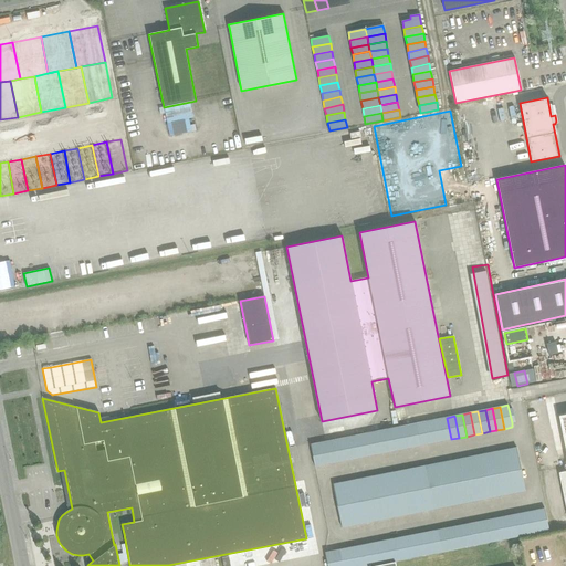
[(447,418),(439,419),(443,441),(451,439),(447,418)]
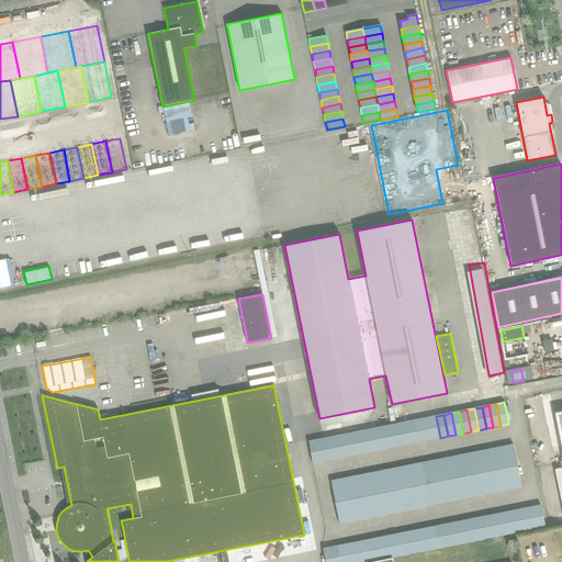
[(433,439),(440,438),(436,416),(428,417),(433,439)]
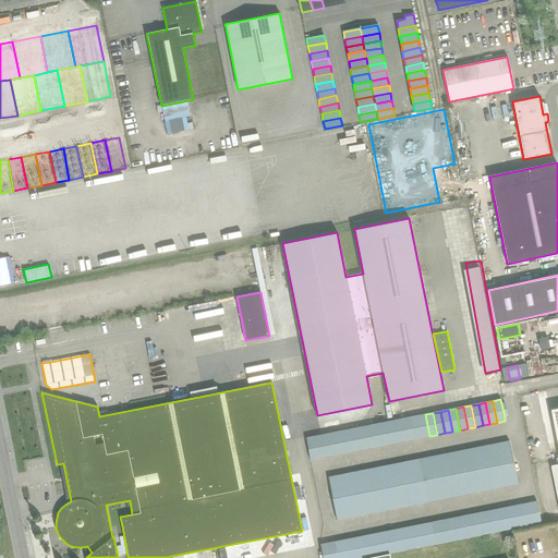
[(425,414),(417,416),(422,437),(429,436),(425,414)]
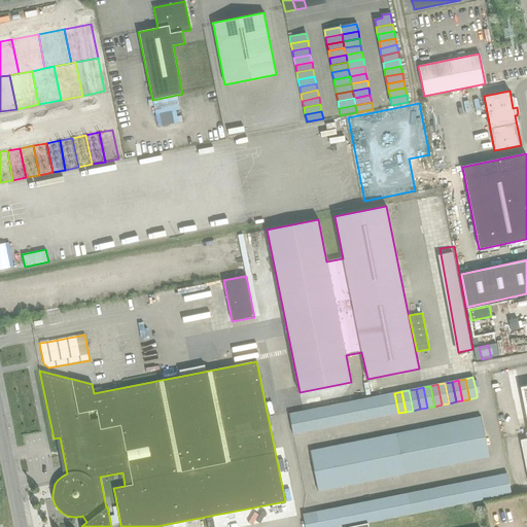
[(398,413),(394,393),(387,394),(391,415),(398,413)]
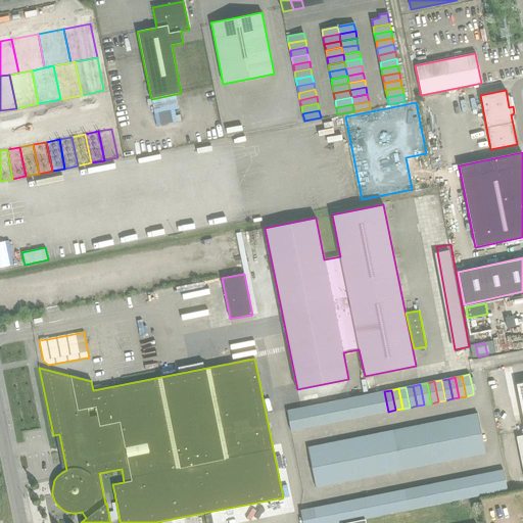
[(377,392),(381,413),(388,412),(384,391),(377,392)]
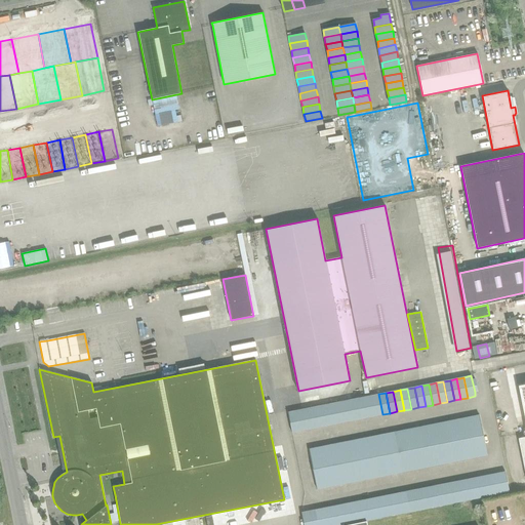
[(378,394),(371,396),(375,416),(382,414),(378,394)]
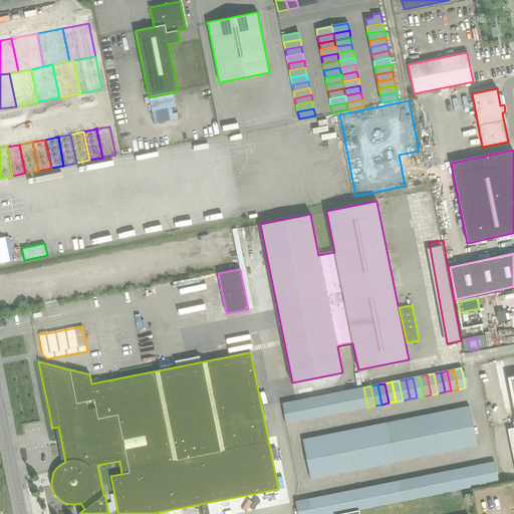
[(363,388),(357,389),(360,409),(367,408),(363,388)]
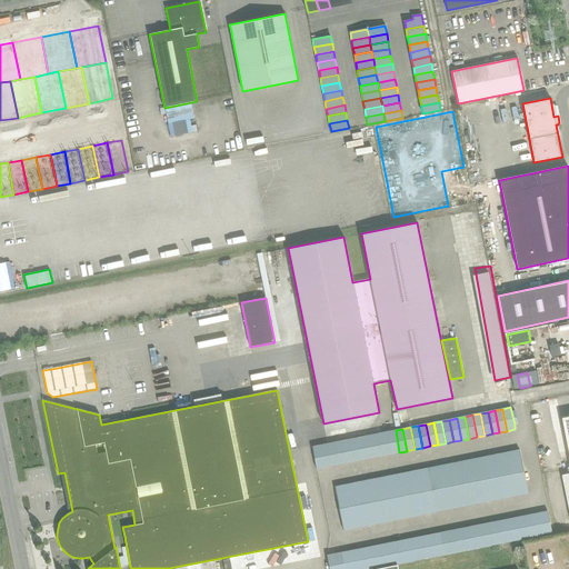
[(396,430),(388,432),(391,453),(399,452),(396,430)]
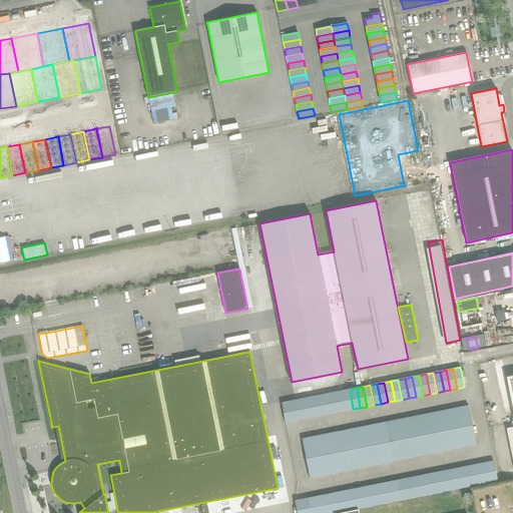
[(350,390),(343,391),(347,411),(353,409),(350,390)]
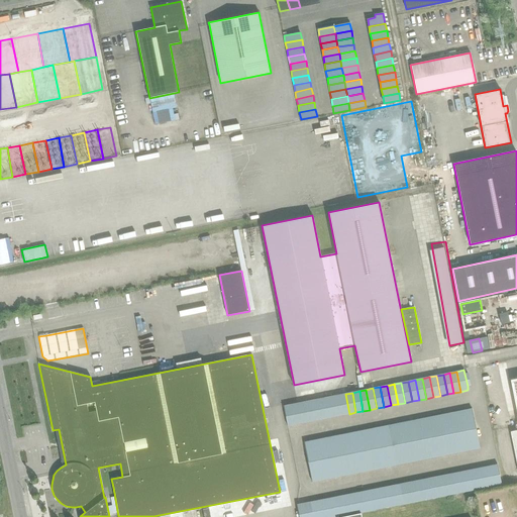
[(345,394),(338,396),(342,415),(349,414),(345,394)]
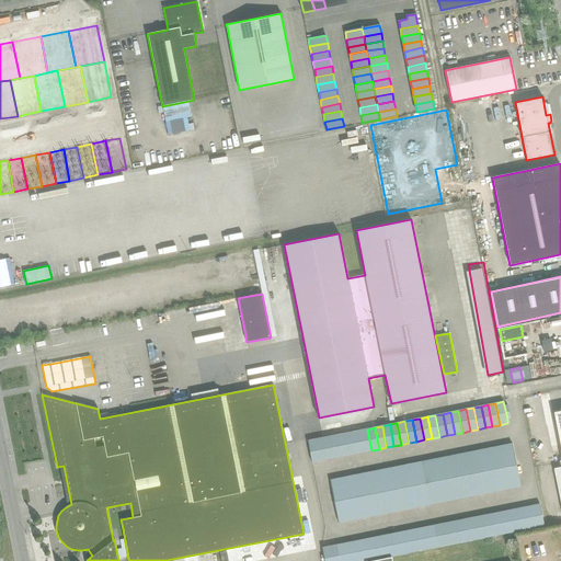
[(367,430),(359,431),(364,451),(371,450),(367,430)]
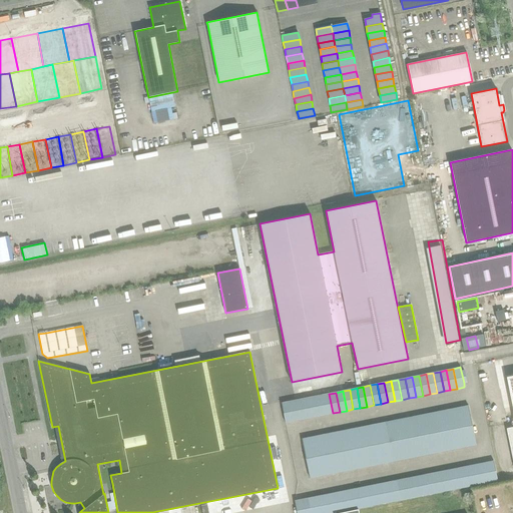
[(329,394),(322,395),(326,415),(333,413),(329,394)]
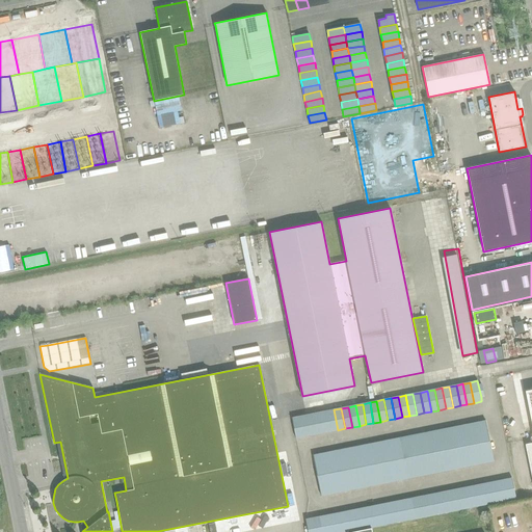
[(334,409),(326,411),(330,431),(338,430),(334,409)]
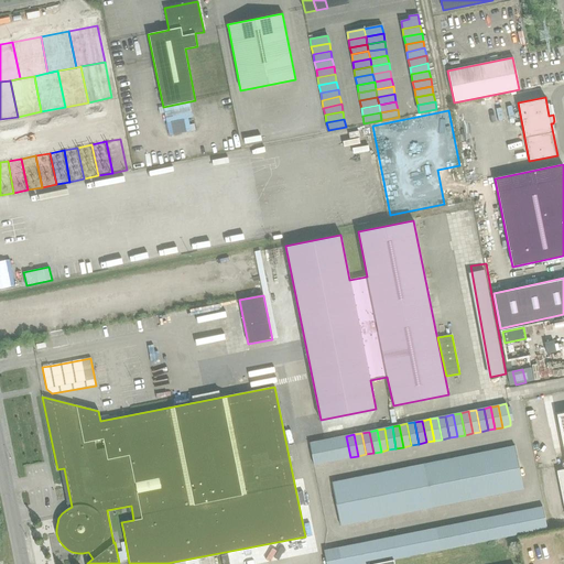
[(346,436),(338,437),(343,459),(350,457),(346,436)]
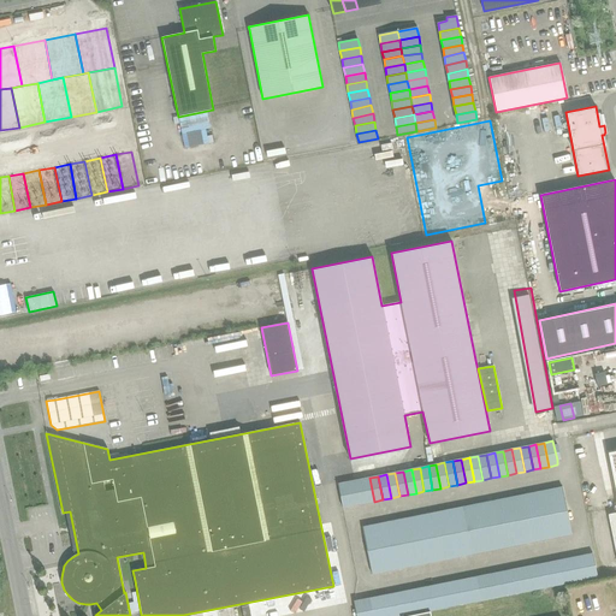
[(369,478),(361,480),(366,503),(374,502),(369,478)]
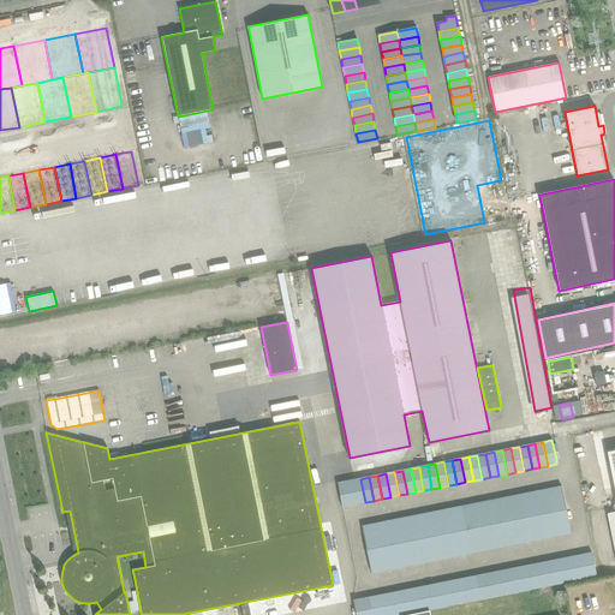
[(360,479),(352,481),(357,503),(365,502),(360,479)]
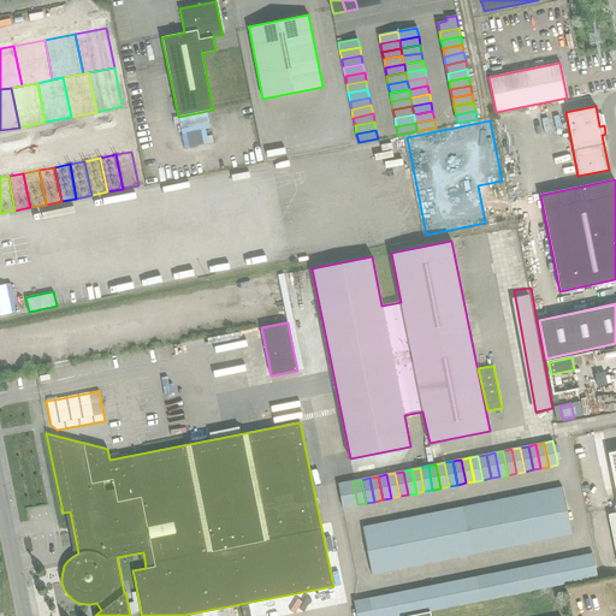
[(353,481),(338,485),(343,508),(357,504),(353,481)]
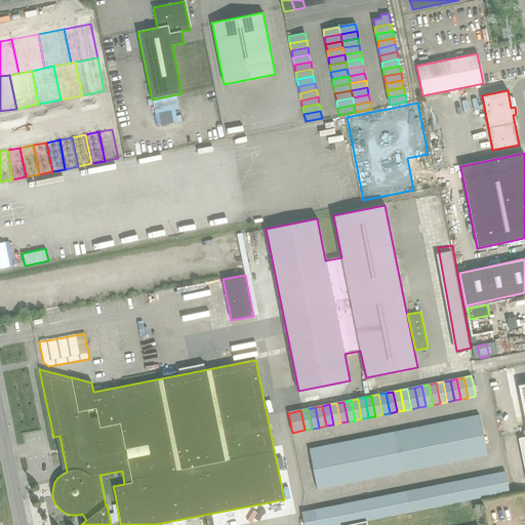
[(483,435),(479,415),(472,416),(476,437),(483,435)]
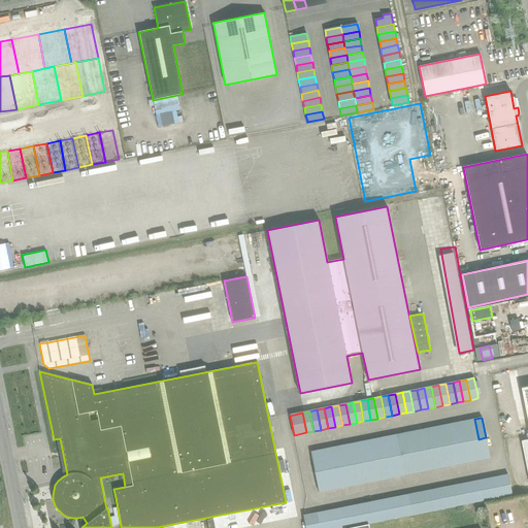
[(474,419),(467,421),(471,440),(479,439),(474,419)]
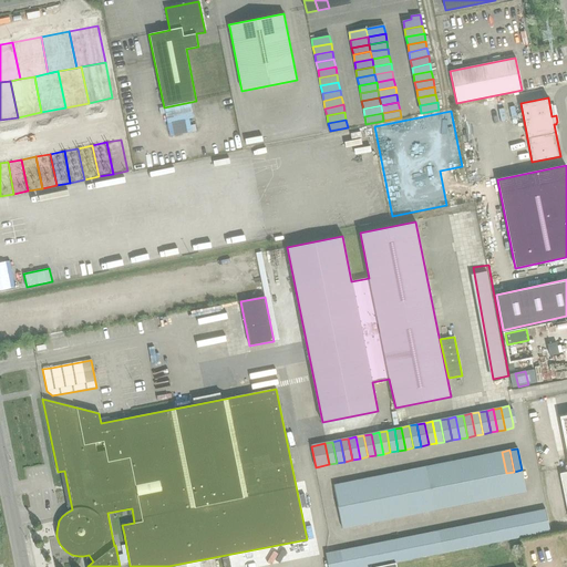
[(502,452),(494,453),(498,475),(506,473),(502,452)]
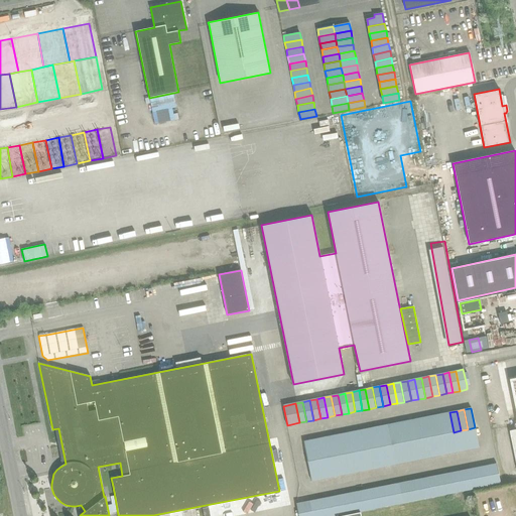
[(449,412),(442,413),(446,433),(454,432),(449,412)]
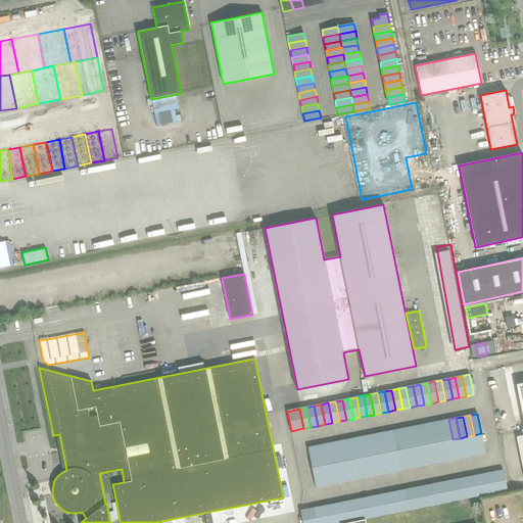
[(448,419),(441,421),(445,440),(453,439),(448,419)]
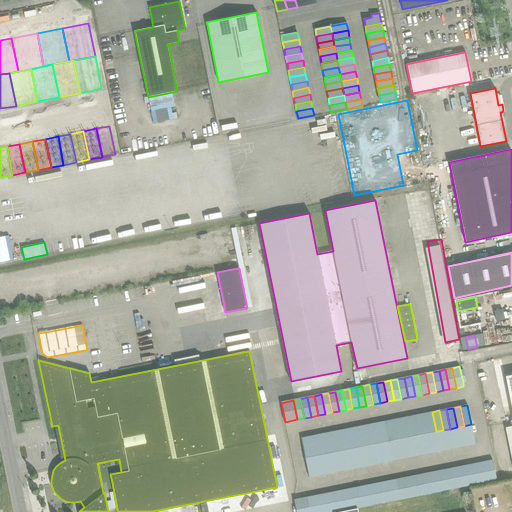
[(432,412),(425,413),(429,433),(436,431),(432,412)]
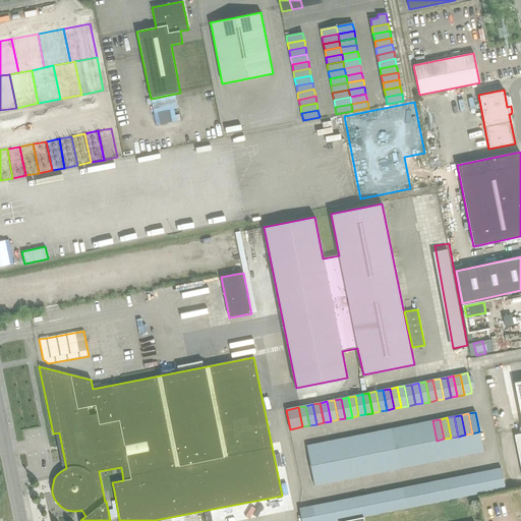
[(432,420),(426,422),(429,442),(437,441),(432,420)]
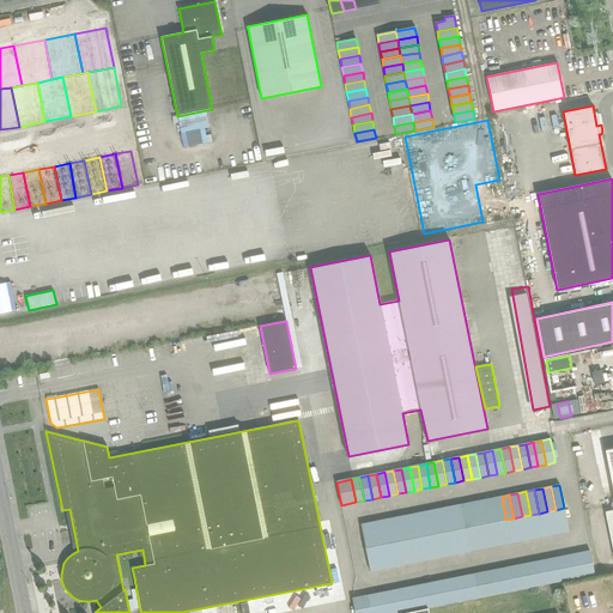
[(502,497),(498,497),(493,498),(498,522),(505,520),(502,497)]
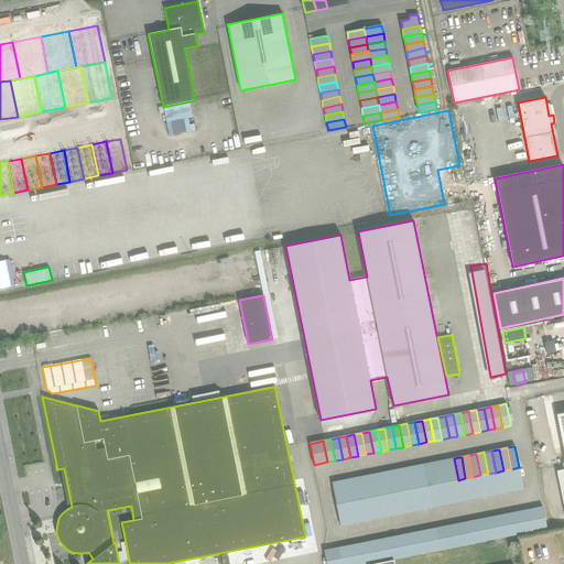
[(454,458),(446,459),(451,481),(458,480),(454,458)]
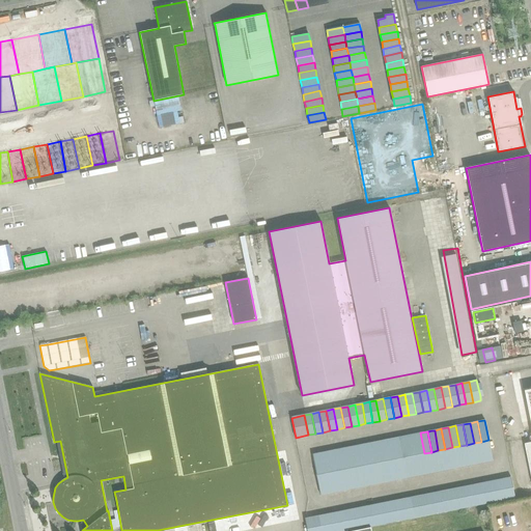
[(420,432),(413,435),(417,454),(424,453),(420,432)]
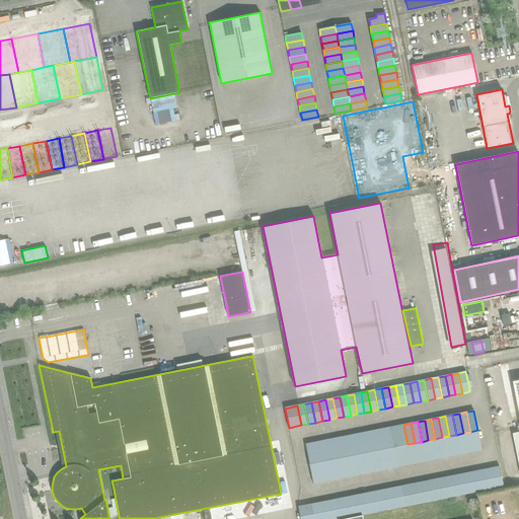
[(403,425),(396,426),(400,446),(408,444),(403,425)]
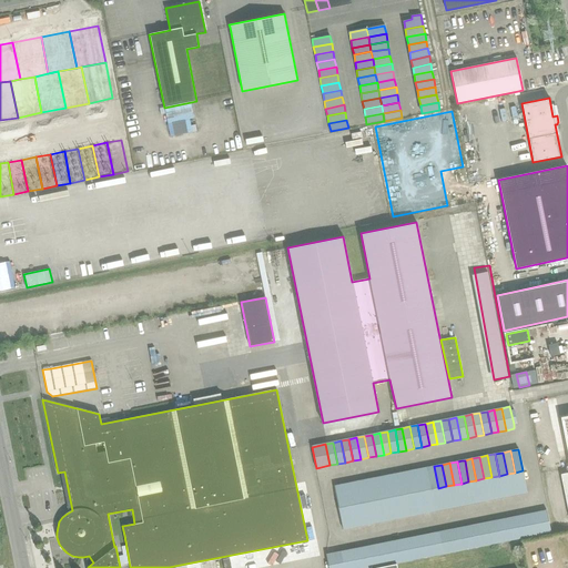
[(430,489),(438,488),(434,466),(426,468),(430,489)]
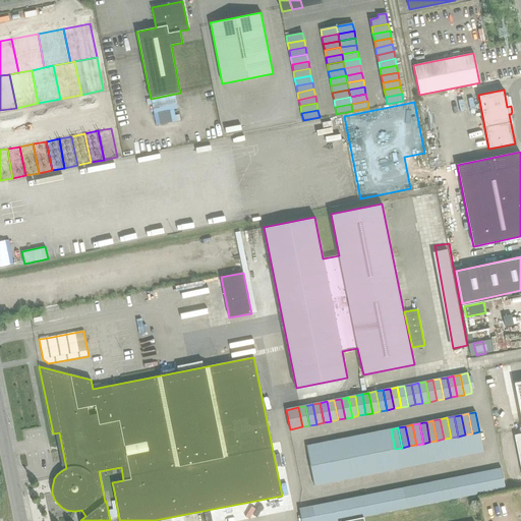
[(388,451),(395,449),(391,429),(384,430),(388,451)]
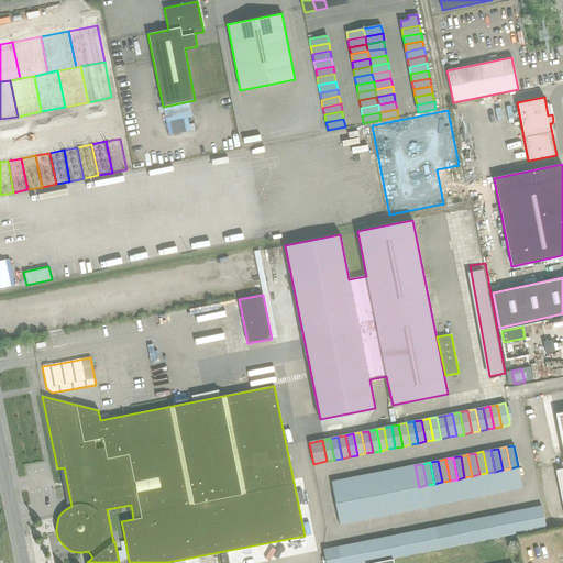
[(411,488),(419,487),(415,465),(407,466),(411,488)]
